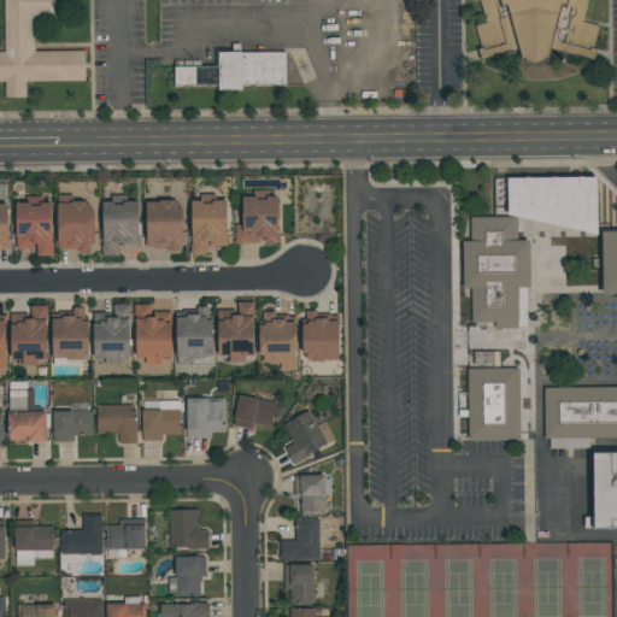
[(5,0),(51,0),(51,18),(35,18),(35,56),(86,56),(86,86),(27,86),(27,103),(5,103),(5,86),(0,86),(0,56),(5,56),(5,0)]
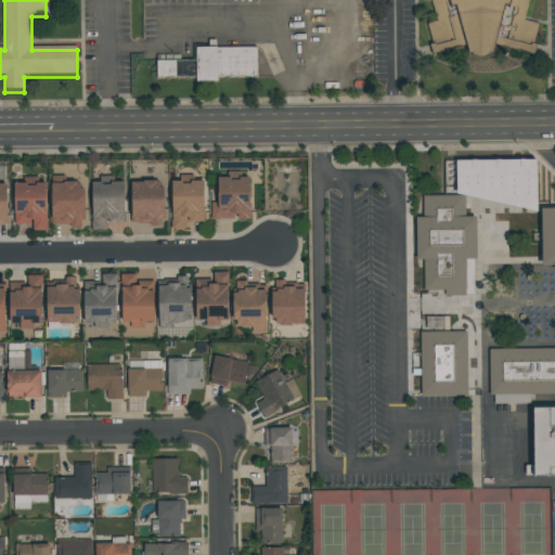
[(426,0),(427,2),(431,0),(438,24),(428,27),(434,47),(430,48),(433,59),(466,49),(467,56),(480,63),(493,56),(495,49),(534,57),(538,47),(534,47),(540,26),(525,23),(530,0),(426,0)]
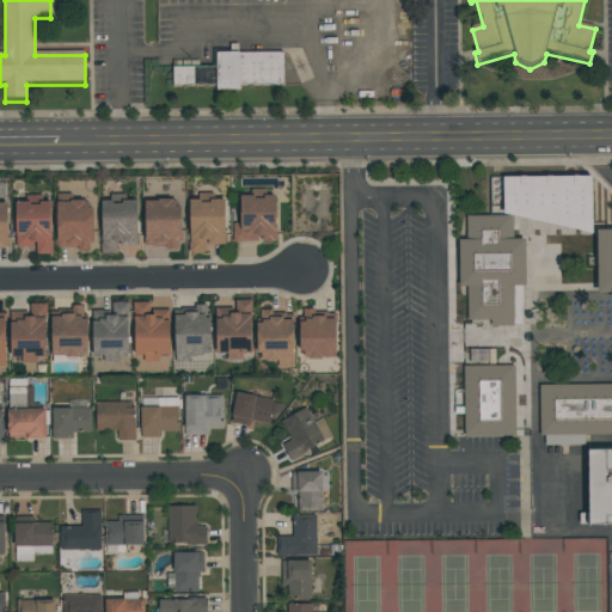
[(172,69),(172,91),(215,91),(215,96),(240,96),(240,91),(285,91),(285,54),(239,54),(239,47),(231,47),(231,54),(214,54),(214,69),(172,69)]
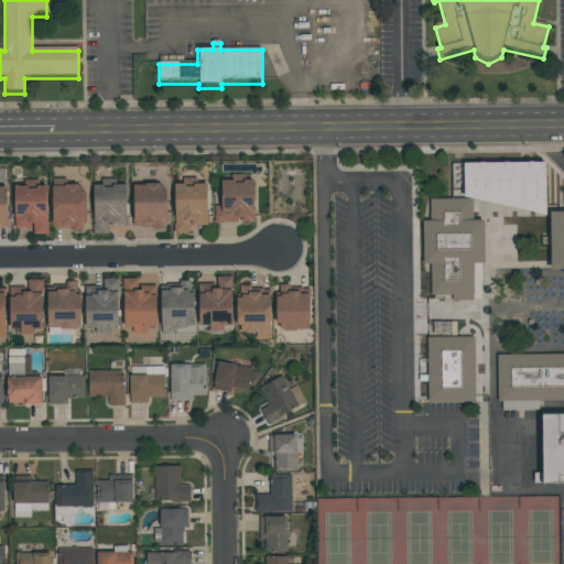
[(255,223),(253,174),(221,174),(221,204),(215,204),(215,223),(240,223),(255,223)]
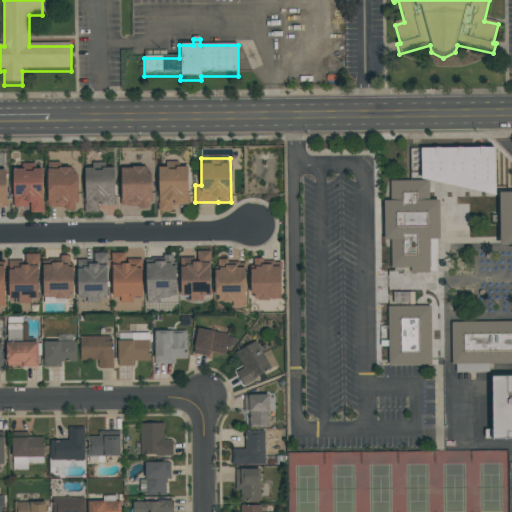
[(188,204),(188,162),(158,162),(159,212),(173,212),(173,204),(188,204)]
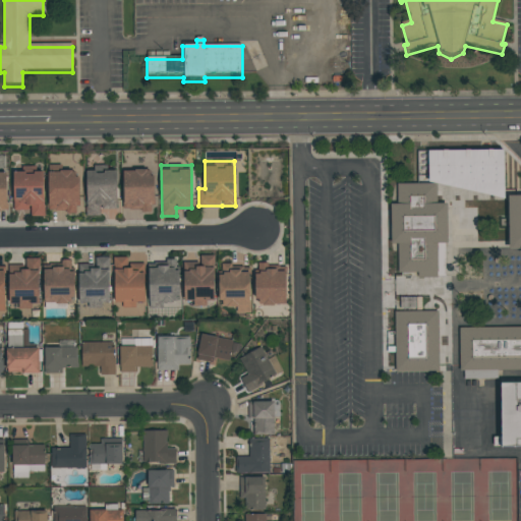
[(44,216),(43,166),(13,166),(14,209),(31,209),(31,217),(44,216)]
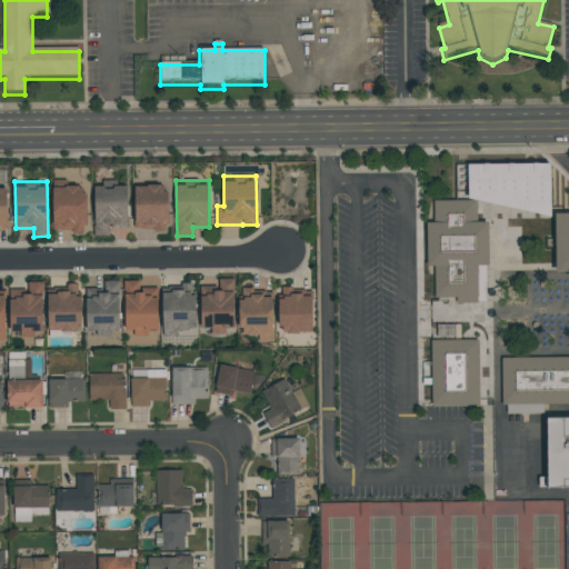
[(86,192),(80,192),(80,181),(52,181),(52,230),(86,231),(86,192)]
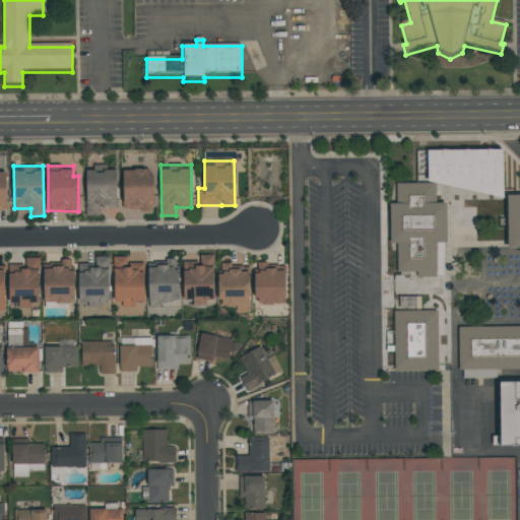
[(86,215),(100,215),(100,208),(116,208),(116,167),(86,166),(86,215)]
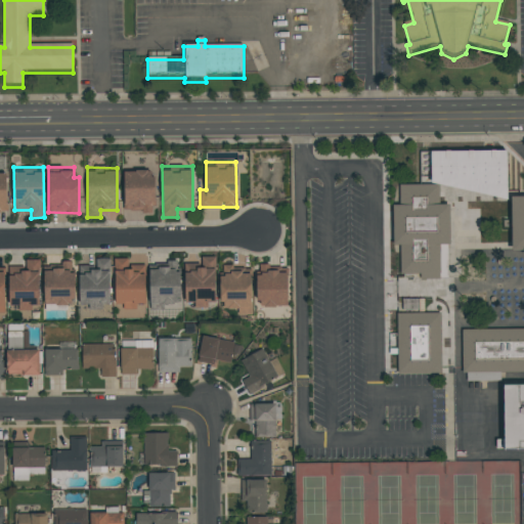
[(124,212),(154,212),(154,167),(124,167),(124,212)]
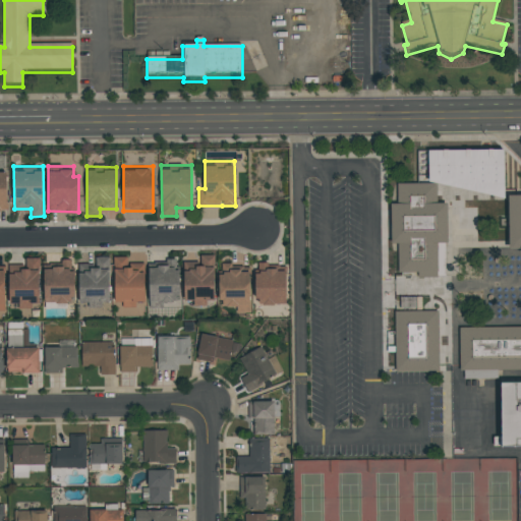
[(398,186),(437,185),(438,206),(447,206),(448,245),(438,245),(438,279),(418,280),(418,275),(399,275),(399,247),(391,247),(391,207),(399,207),(398,186)]
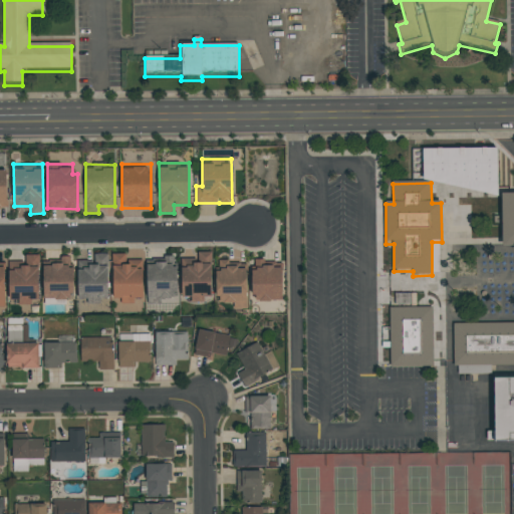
[(500,194),(513,193),(513,247),(501,248),(500,194)]
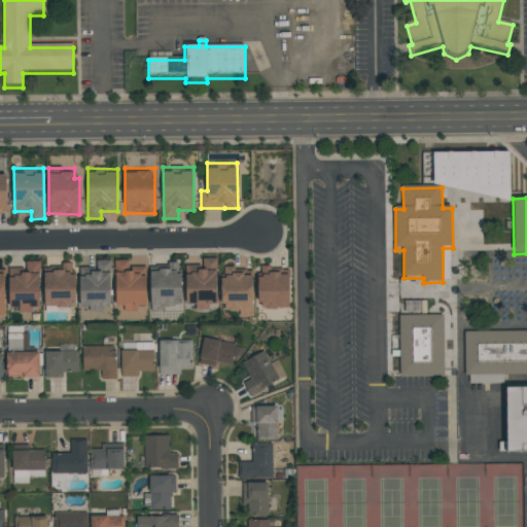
[(216,308),(216,256),(203,256),(203,264),(186,264),(186,304),(195,304),(195,308),(216,308)]
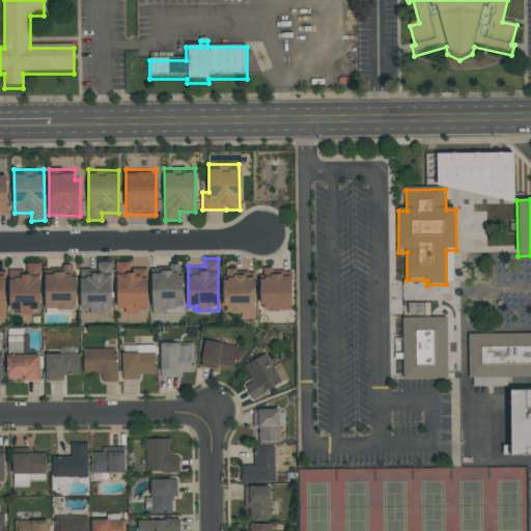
[(147,307),(147,269),(130,269),(130,260),(115,260),(116,311),(138,311),(138,307),(147,307)]
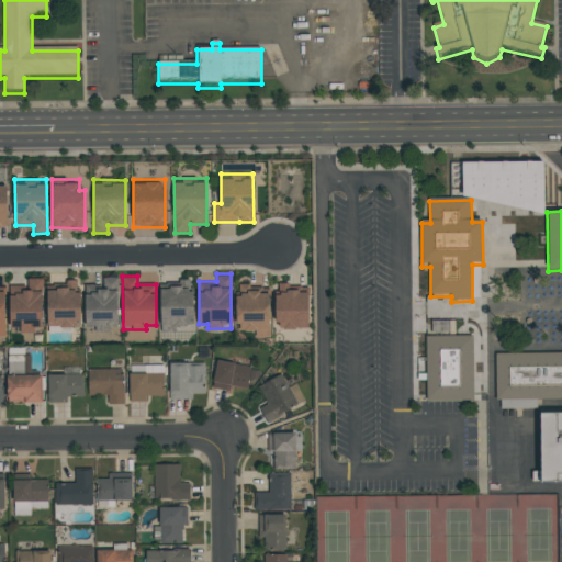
[(117,326),(117,277),(102,277),(102,283),(86,283),(86,326),(117,326)]
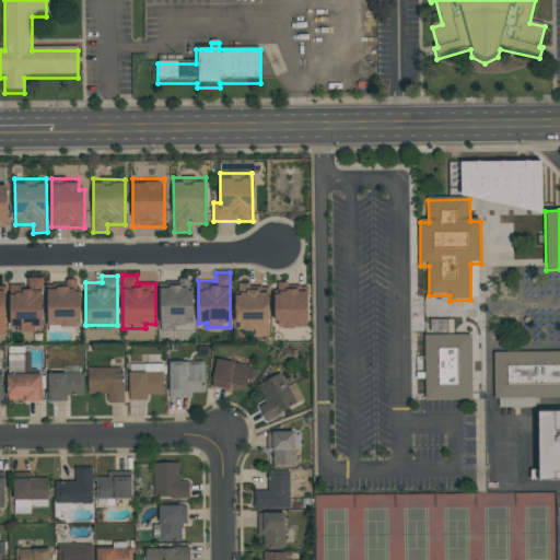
[(42,325),(42,278),(28,278),(27,286),(10,286),(10,325),(20,326),(20,331),(33,333),(34,325),(42,325)]
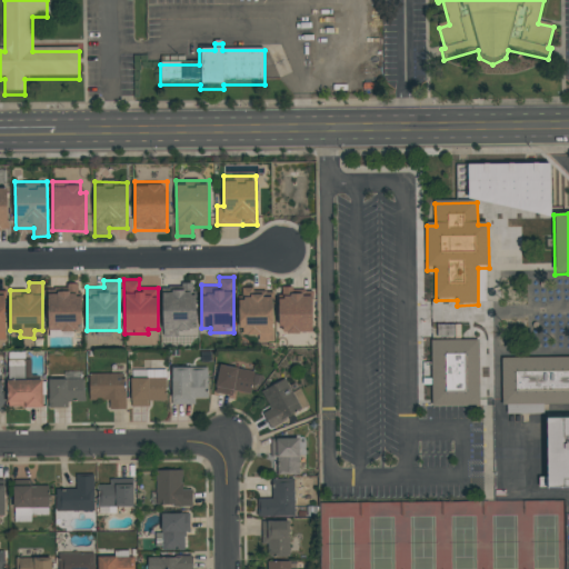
[(196,329),(195,283),(162,285),(163,330),(196,329)]
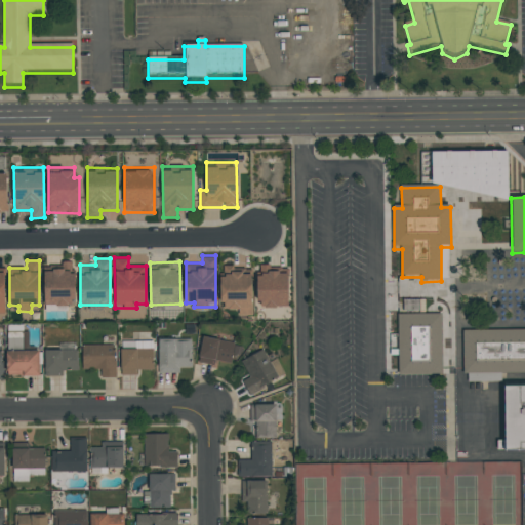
[(73,263),(53,263),(53,270),(44,270),(44,306),(74,306),(73,263)]
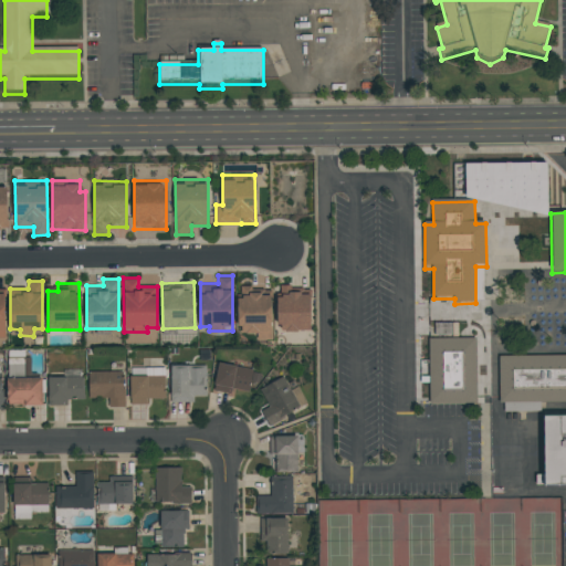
[(271,293),(259,293),(259,285),(239,285),(239,334),(259,334),(259,338),(271,338),(271,293)]
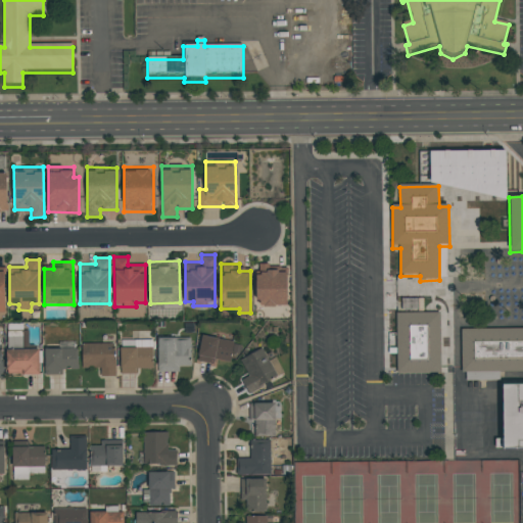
[(286,306),(287,270),(279,270),(279,264),(257,264),(256,305),(286,306)]
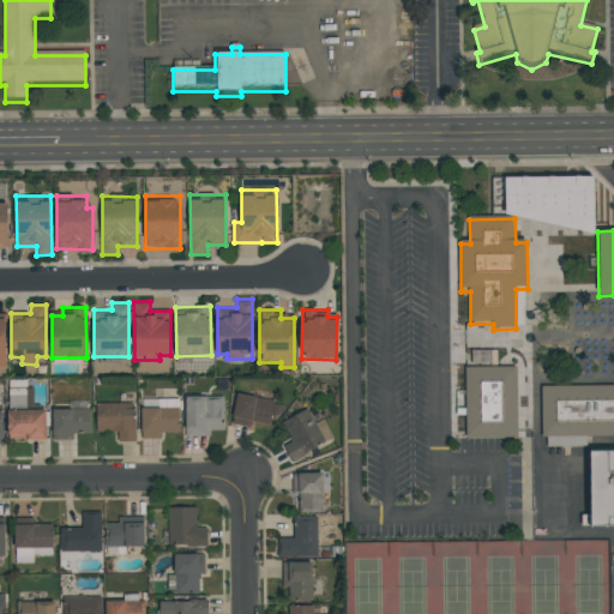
[(497,348),(470,348),(471,365),(497,363),(497,348)]
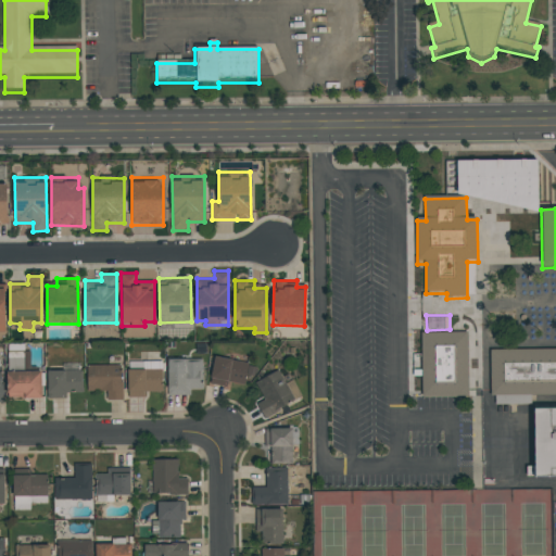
[(421,336),(468,336),(468,400),(422,400),(421,336)]
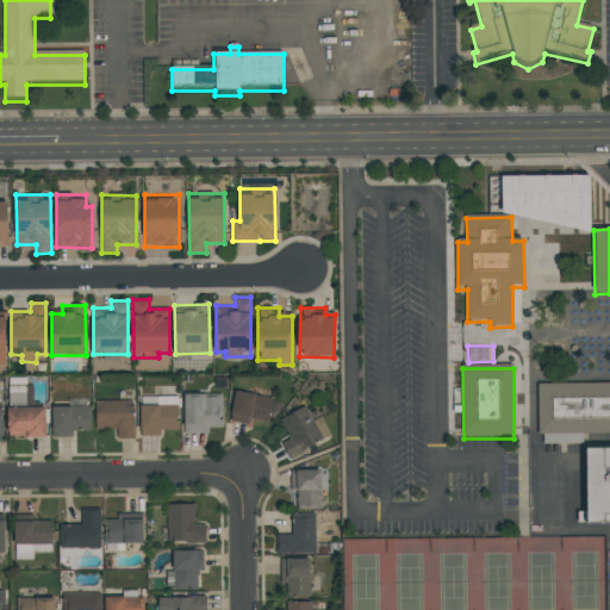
[(539,386),(609,385),(609,436),(584,436),(584,448),(543,447),(543,437),(539,437),(539,386)]
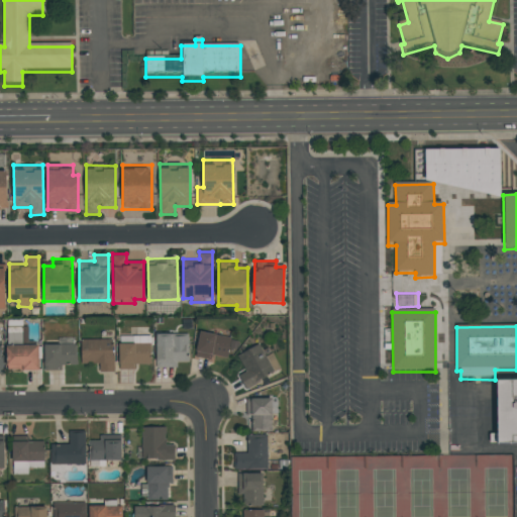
[(226,358),(231,336),(200,329),(194,356),(210,360),(211,355),(226,358)]
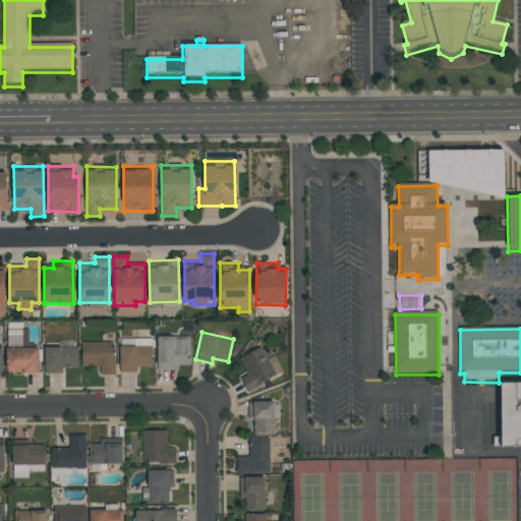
[(178,370),(178,364),(189,364),(189,336),(158,336),(157,370),(178,370)]
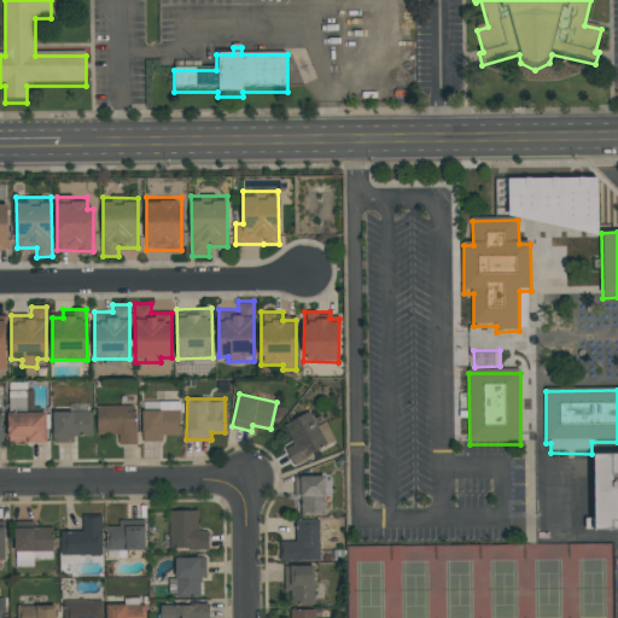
[(143,442),(162,441),(161,436),(181,435),(179,400),(141,401),(143,442)]
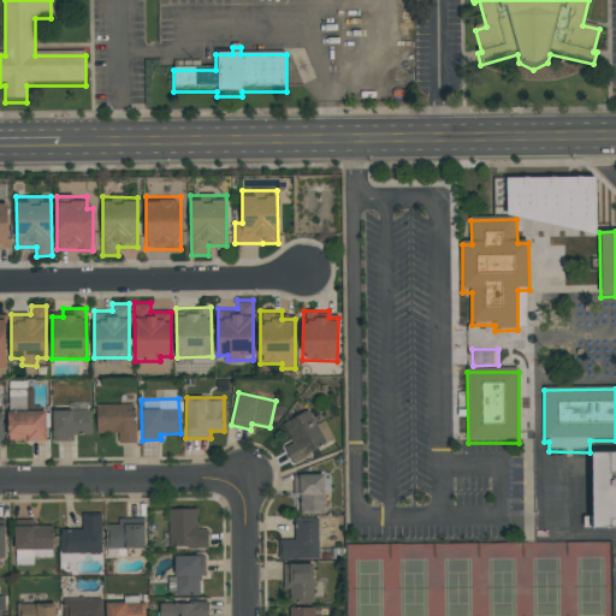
[(92,434),(90,402),(69,402),(69,407),(52,408),(53,442),(75,440),(73,436),(92,434)]
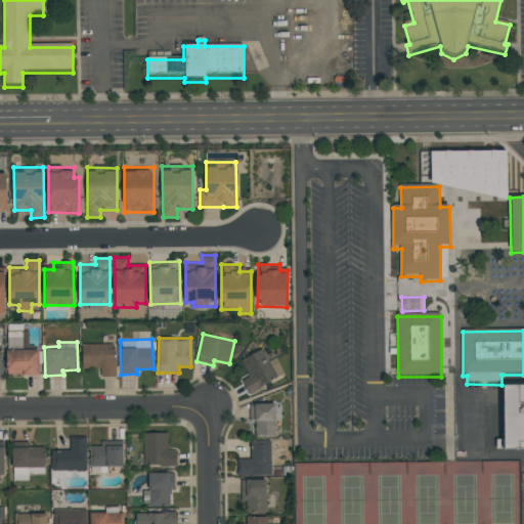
[(115,377),(115,344),(82,345),(82,368),(100,368),(100,377),(115,377)]
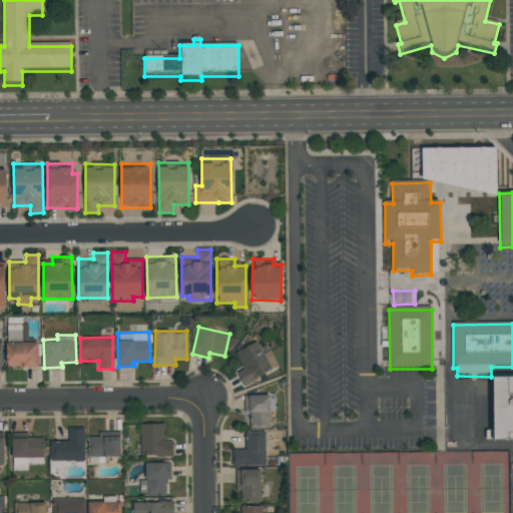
[(243,386),(279,367),(267,346),(261,349),(257,341),(235,353),(244,368),(236,373),(243,386)]
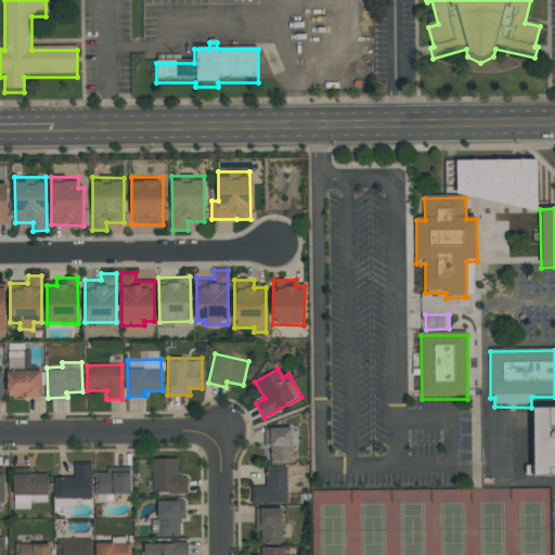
[(7,398),(41,397),(41,370),(7,370),(7,398)]
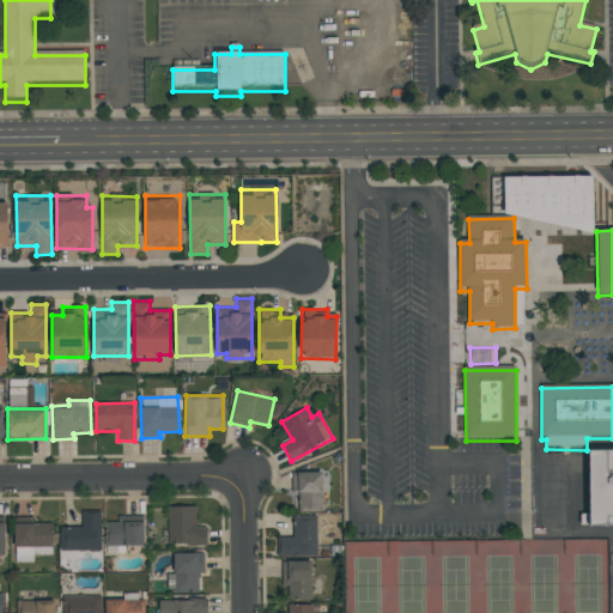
[(587,451),(612,450),(612,528),(580,529),(580,516),(588,516),(587,451)]
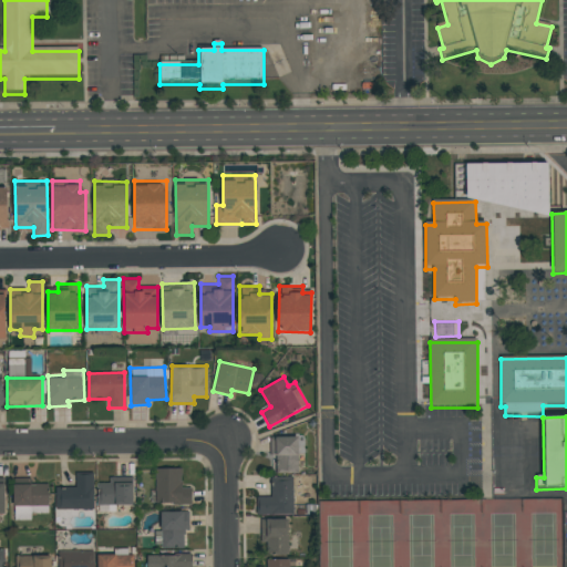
[(298,473),(297,434),(272,435),(274,473),(298,473)]
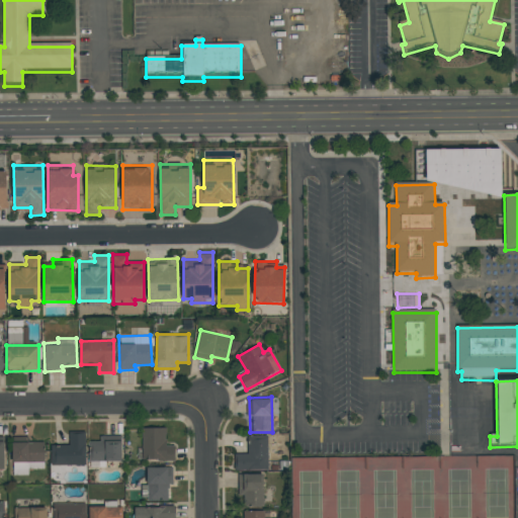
[(142,460),(174,460),(175,445),(166,444),(166,427),(143,426),(142,460)]
